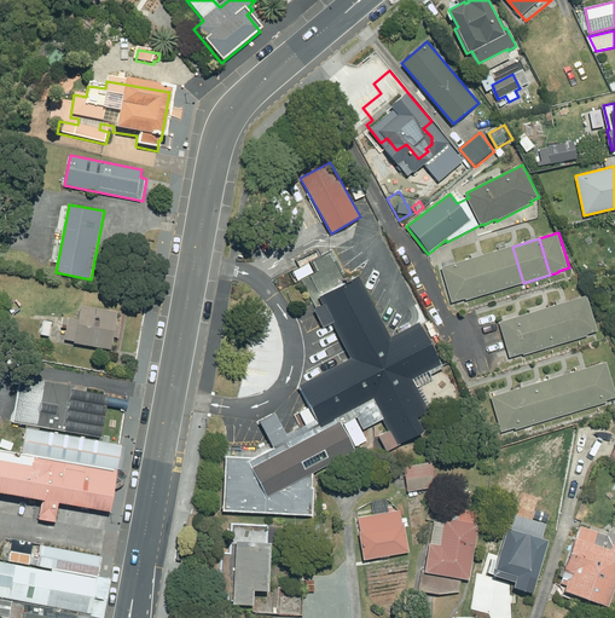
[(512,247),(483,255),(494,292),(523,283),(512,247)]
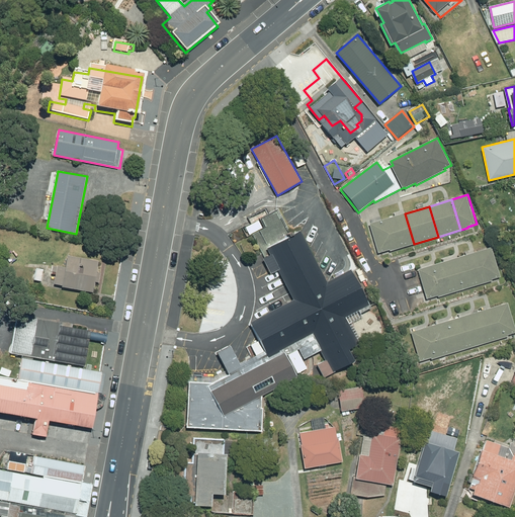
[(405,213),(370,224),(378,253),(391,250),(391,251),(414,244),(405,213)]
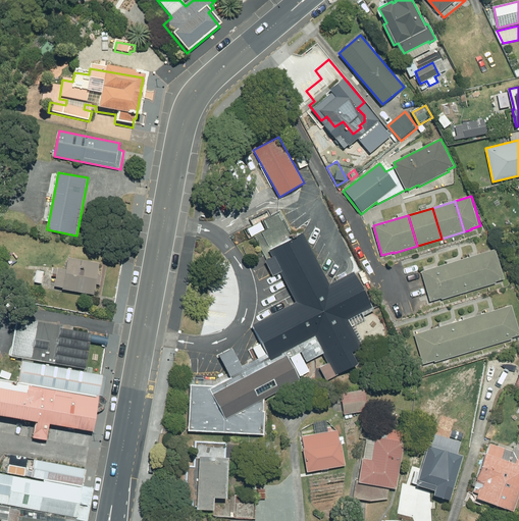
[(278,240),(280,243),(268,249),(295,301),(251,324),(268,356),(228,376),(229,378),(215,385),(190,384),(187,430),(264,434),(264,410),(263,410),(263,399),(300,379),(288,357),(301,351),(306,361),(322,352),(327,362),(319,366),(326,379),(356,363),(350,352),(362,346),(350,322),(374,309),(353,270),(329,282),(303,231),(287,240),(284,237),(278,240)]
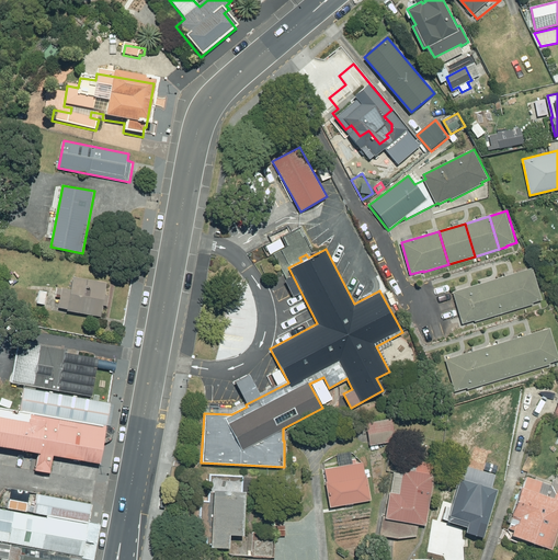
[(534,267),(493,281),(502,313),(534,305),(534,303),(543,300),(534,267)]
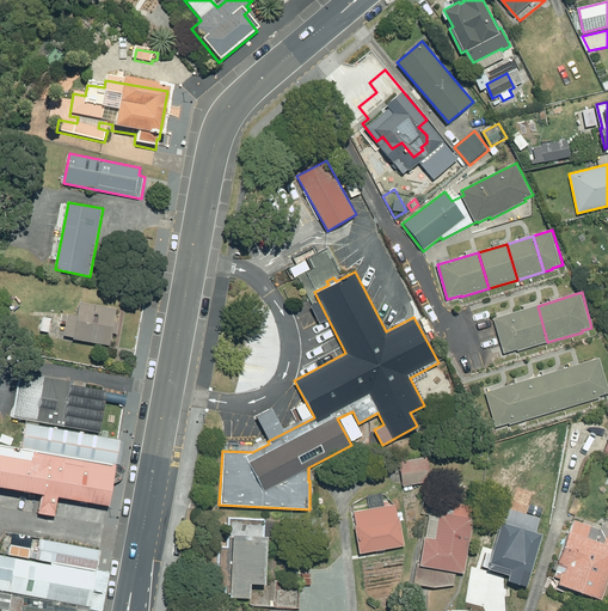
[(65,336),(73,337),(73,340),(110,346),(111,331),(116,333),(117,322),(114,322),(116,307),(79,301),(77,315),(68,313),(65,336)]
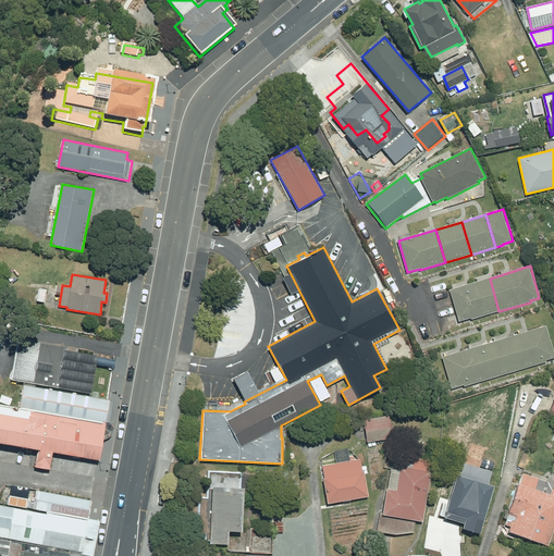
[(489,279),(451,289),(460,321),(472,318),(472,319),(499,311),(489,279)]
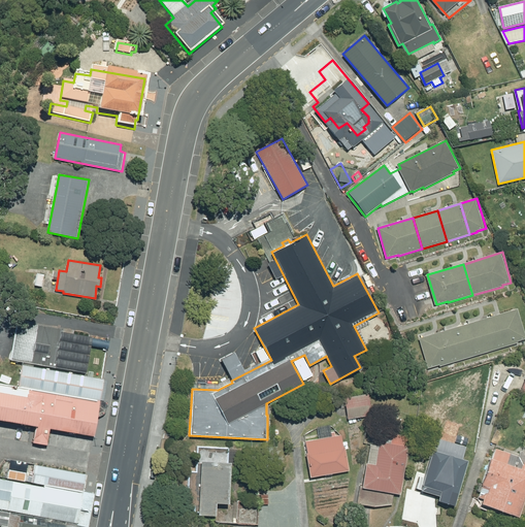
[(37,274),(35,285),(43,286),(44,275),(37,274)]
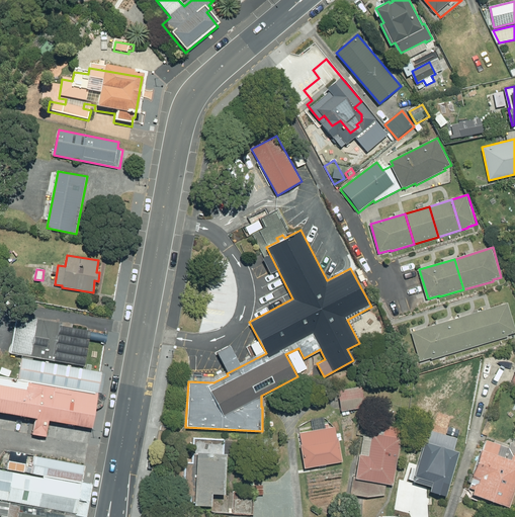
[(470,315),(480,345),(509,337),(509,335),(514,333),(514,321),(509,304),(470,315)]
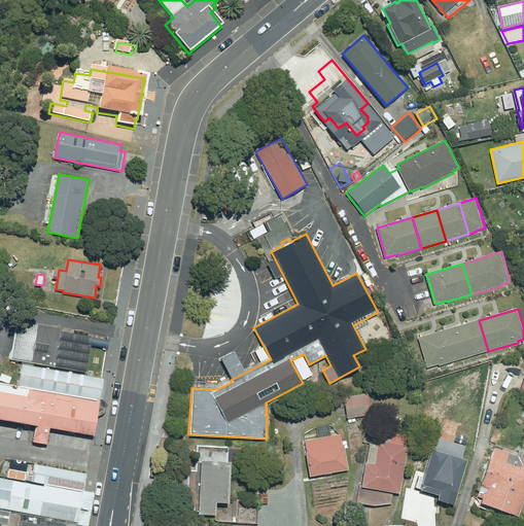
[(18,320),(10,359),(85,372),(92,337),(63,331),(64,327),(18,320)]
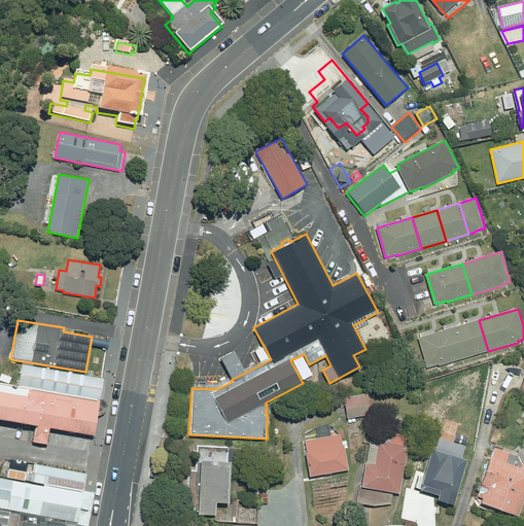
[(479,320),(455,327),(464,358),(488,351),(479,320)]
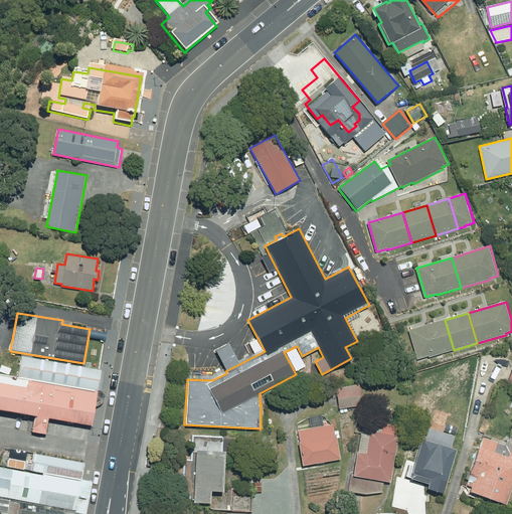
[(444,320),(409,330),(417,359),(430,356),(431,357),(453,350),(444,320)]
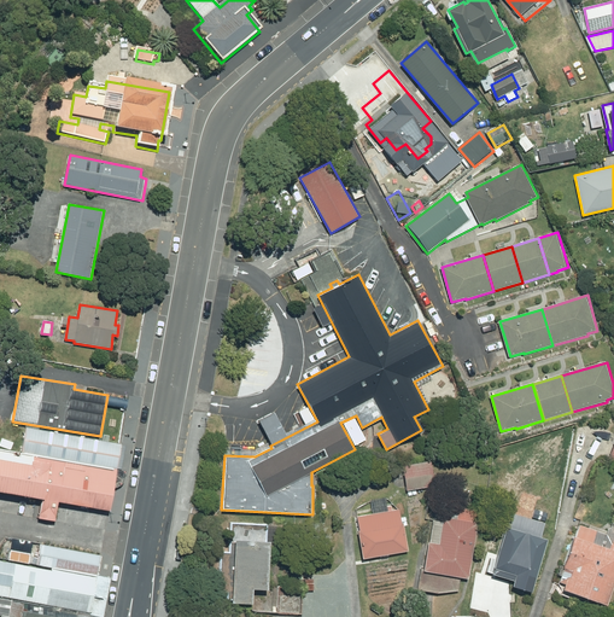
[(438,421),(428,428),(432,435),(443,429),(438,421)]
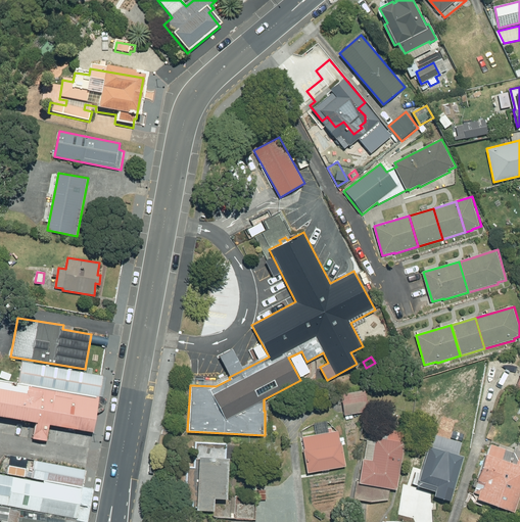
[(0,415),(34,421),(32,438),(45,440),(48,424),(92,431),(96,407),(98,407),(103,376),(21,361),(17,383),(0,379),(0,415)]
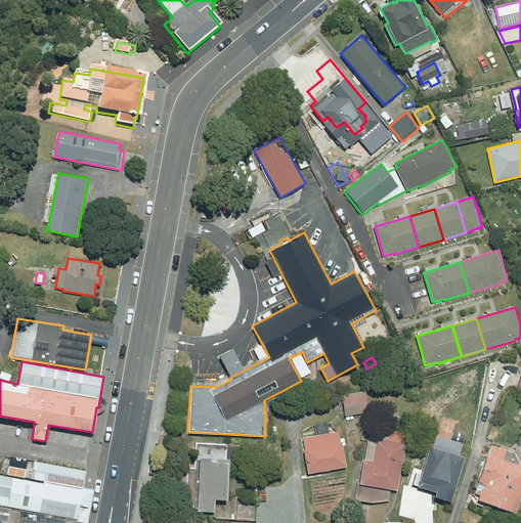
[(421,398),(434,402),(437,393),(430,392),(431,390),(424,388),(421,398)]
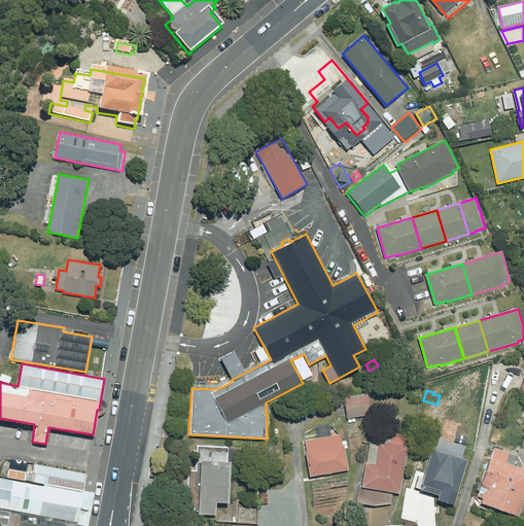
[(369,393),(345,396),(348,418),(372,415),(369,393)]
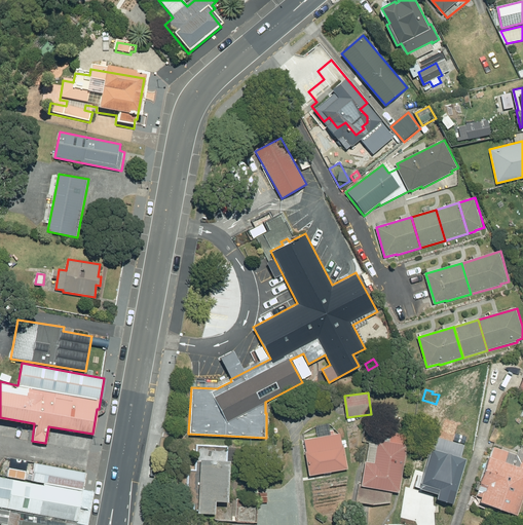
[(306,452),(305,452),(309,475),(348,469),(344,445),(343,445),(341,434),(335,435),(334,430),(330,430),(330,436),(304,440),(306,452)]
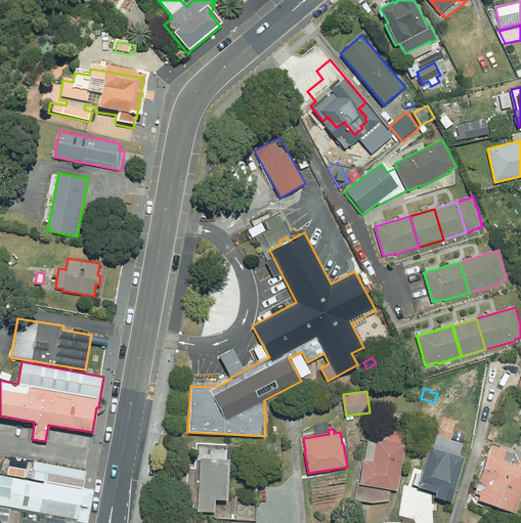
[(357,500),(374,504),(390,500),(392,490),(397,490),(406,442),(405,442),(406,433),(390,430),(388,440),(378,438),(373,462),(363,460),(359,483),(360,484),(357,500)]
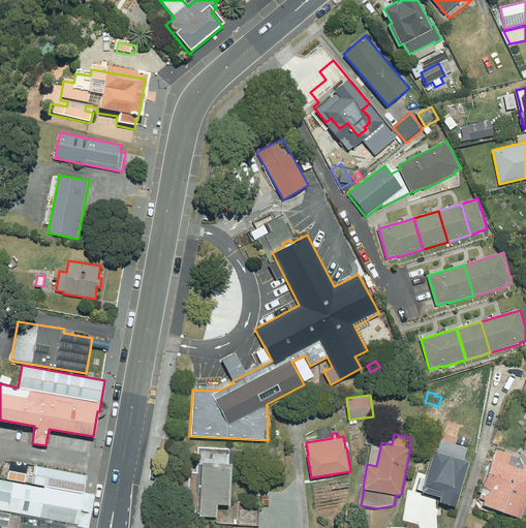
[(440,497),(439,501),(456,506),(470,461),(465,460),(468,447),(439,438),(435,451),(433,451),(422,491),(440,497)]
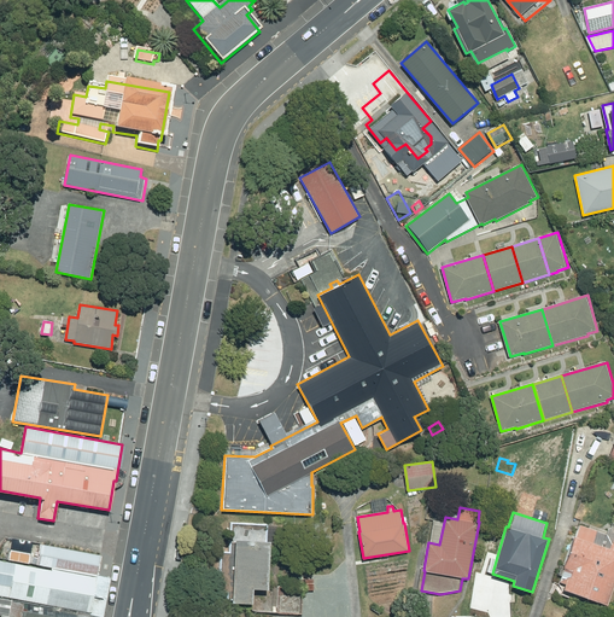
[(267,541),(267,523),(229,522),(228,552),(220,551),(218,591),(226,592),(226,599),(229,600),(229,603),(250,603),(251,588),(265,589),(268,541),(267,541)]
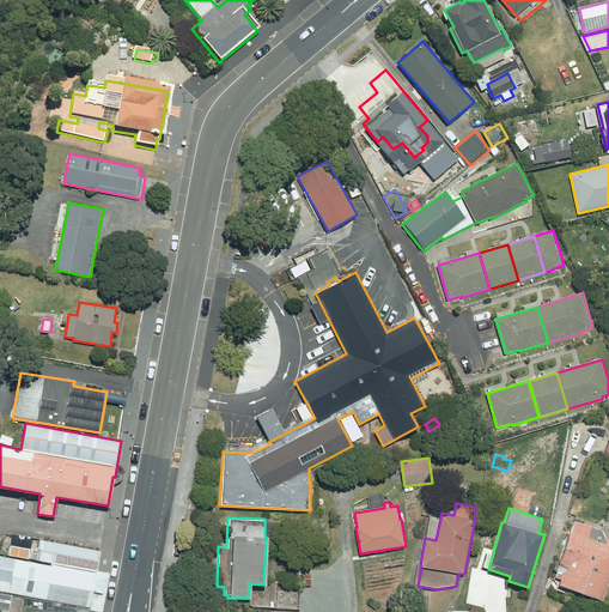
[(558,564),(560,564),(553,585),(555,589),(595,603),(597,599),(602,600),(608,582),(608,537),(606,544),(589,538),(592,526),(574,520),(571,533),(568,532),(558,564)]
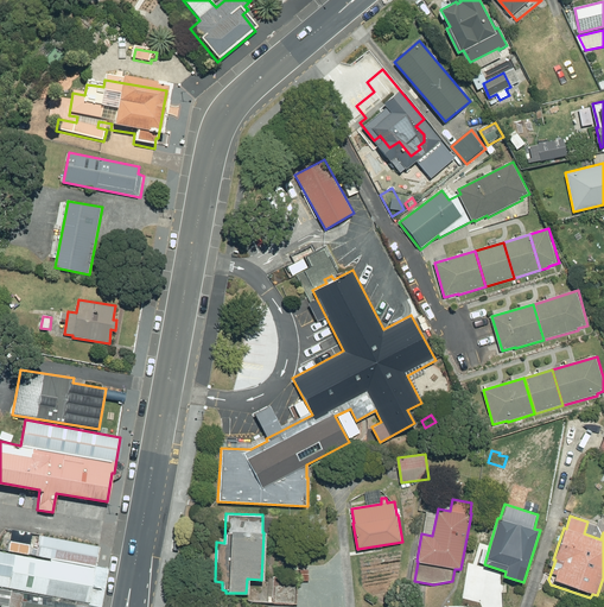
[(180,550),(183,536),(175,535),(172,549),(180,550)]
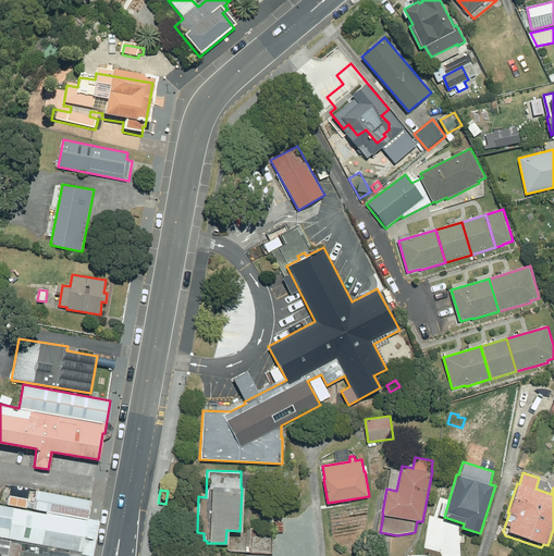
[(84,555),(95,502),(38,492),(35,510),(49,513),(49,515),(0,505),(0,536),(15,540),(11,555),(84,555)]
